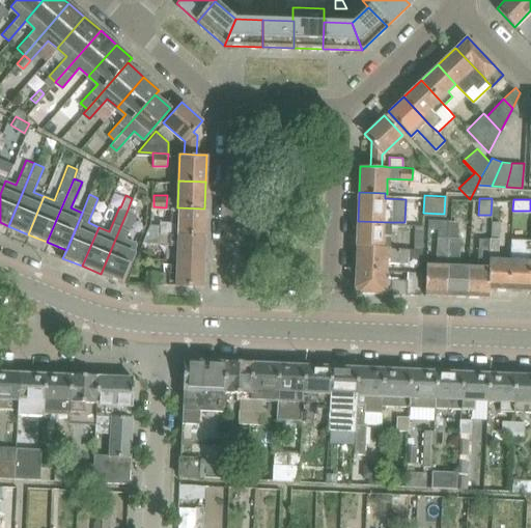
[(147,232),(203,234),(204,209),(177,207),(171,207),(170,221),(160,220),(160,223),(151,223),(150,230),(148,230),(147,232)]
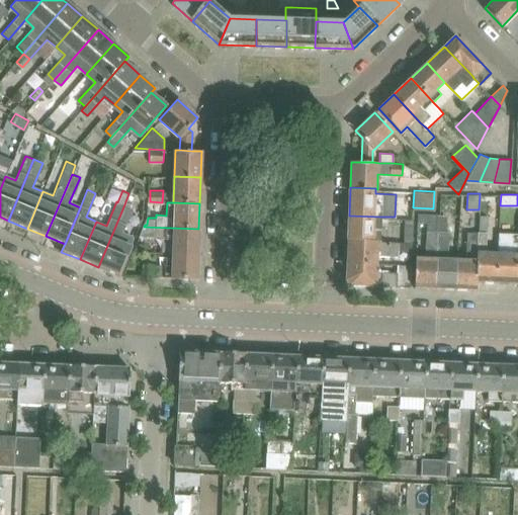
[(124,204),(98,267),(118,275),(134,238),(122,234),(133,208),(124,204)]
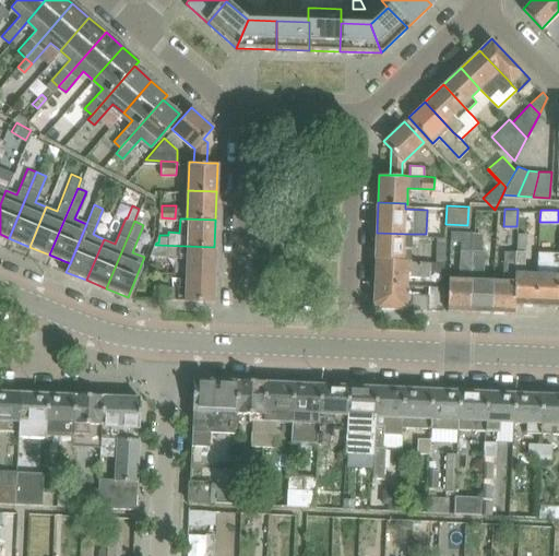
[(449,278),(447,310),(468,310),(472,248),(472,229),(451,228),(450,238),(460,238),(458,278),(449,278)]
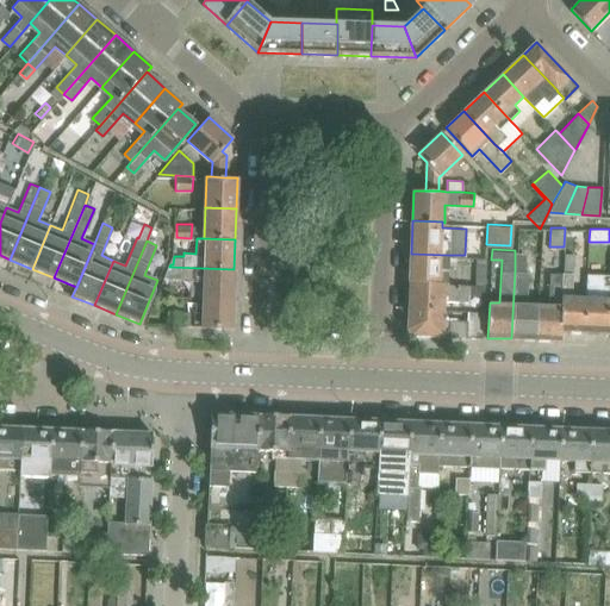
[(561,331),(585,332),(586,297),(572,297),(574,252),(564,252),(562,273),(561,331)]
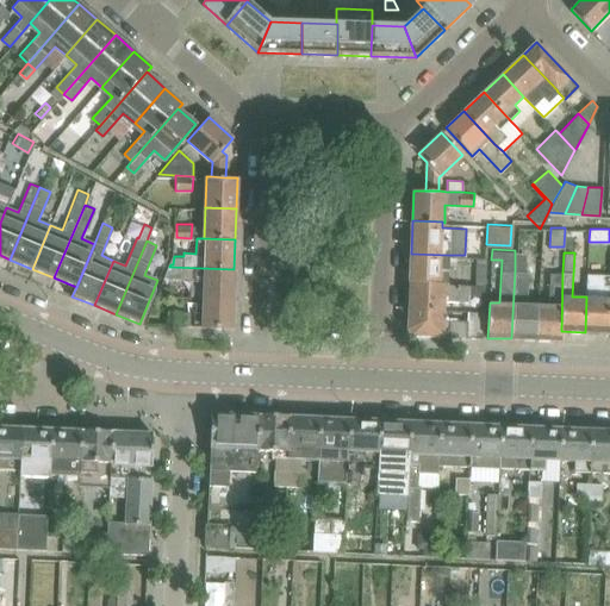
[(411,254),(410,281),(440,282),(441,268),(446,268),(447,255),(411,254)]
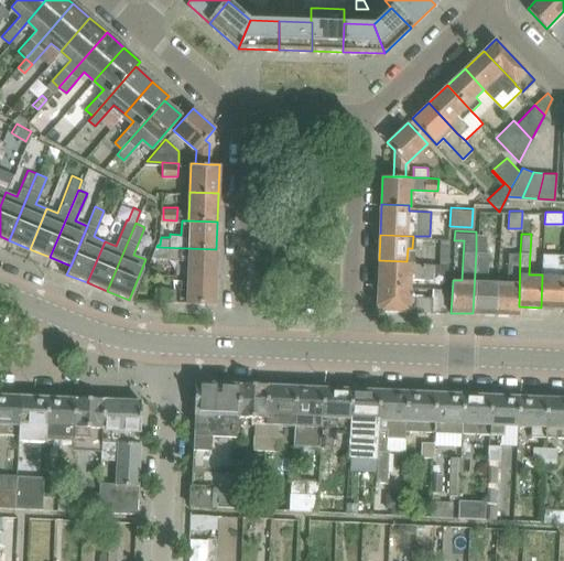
[(440,237),(438,262),(448,262),(449,237),(440,237)]
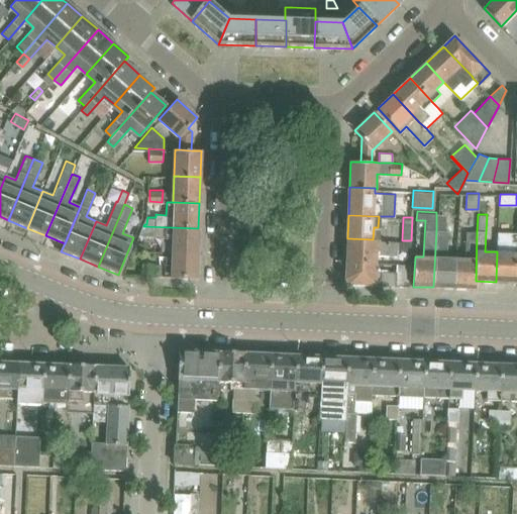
[(173,238),(172,251),(197,252),(198,228),(143,226),(139,235),(165,236),(165,238),(173,238)]
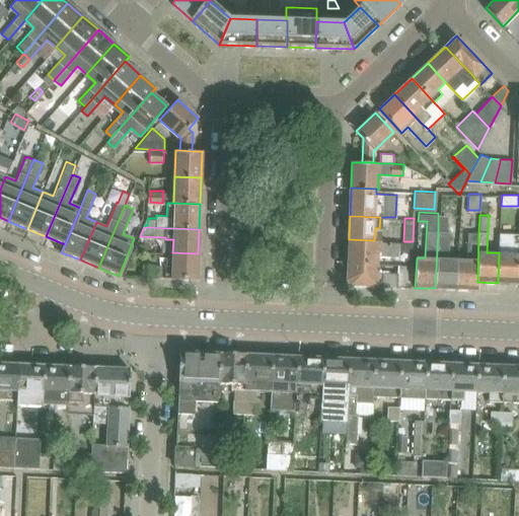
[(438,231),(435,288),(456,289),(457,259),(449,259),(450,232),(438,231)]
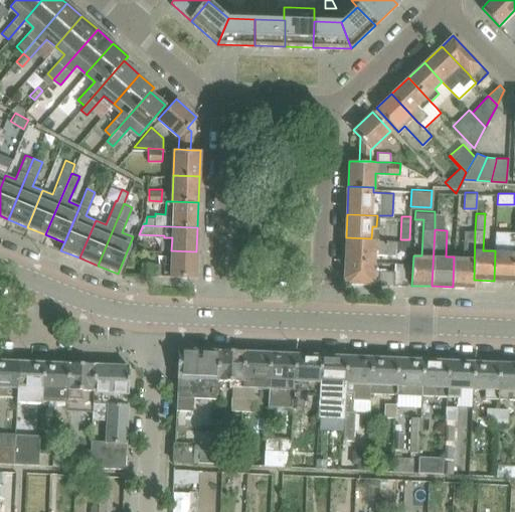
[(454,257),(453,287),(474,288),(474,280),(475,230),(464,230),(463,257),(454,257)]
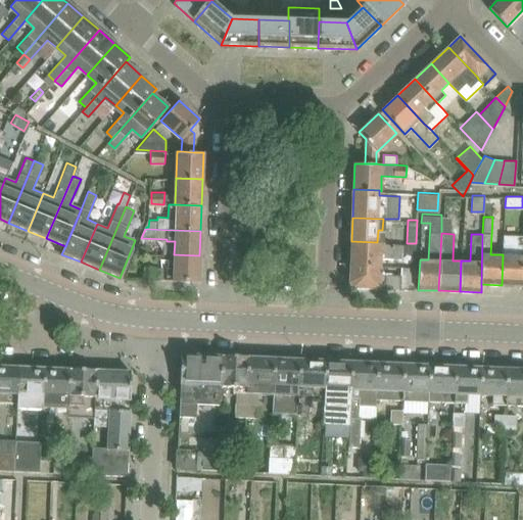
[(503,254),(502,285),(522,286),(522,253),(522,235),(504,235),(503,254)]
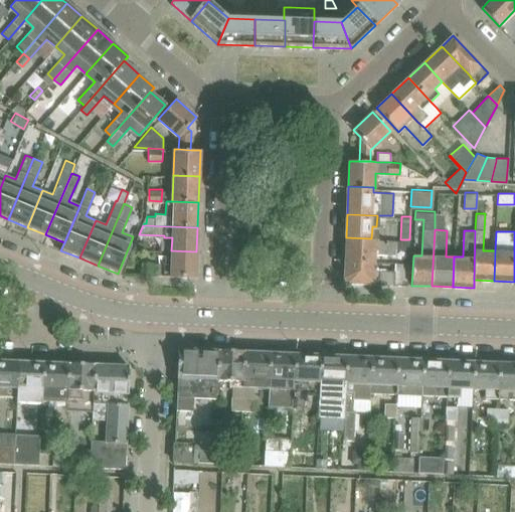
[(400,239),(371,238),(346,237),(345,260),(374,261),(375,253),(394,254),(395,248),(408,248),(409,239),(400,239)]
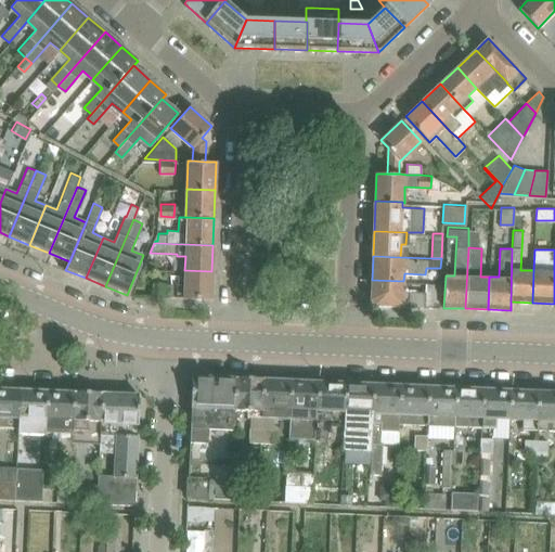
[(210,298),(211,271),(184,270),(184,283),(177,283),(154,282),(153,296),(210,298)]
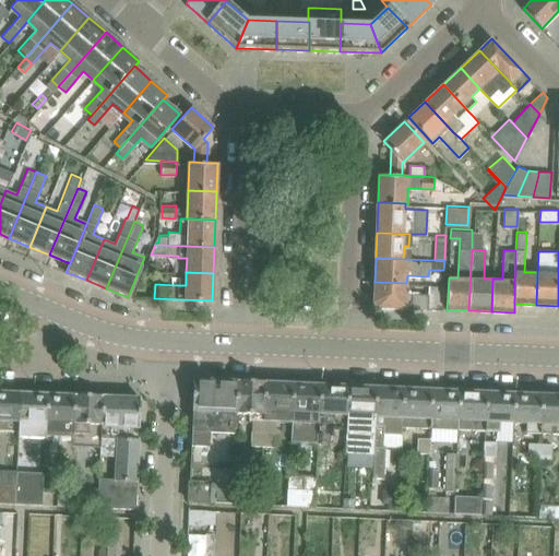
[(376,304),(378,307),(428,309),(428,294),(406,293),(406,283),(375,282),(373,302),(376,304)]
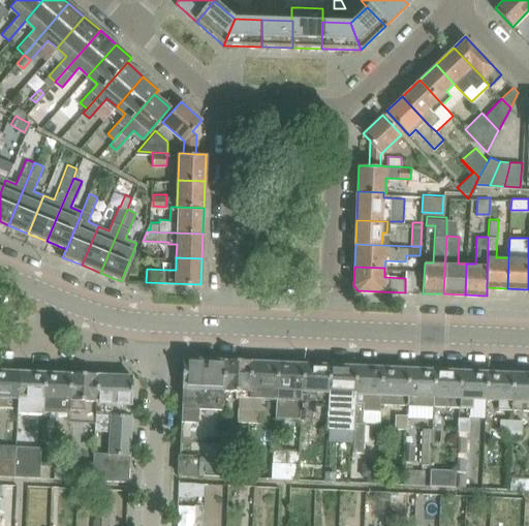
[(183,358),(179,454),(194,454),(193,473),(221,475),(225,389),(226,360),(183,358)]
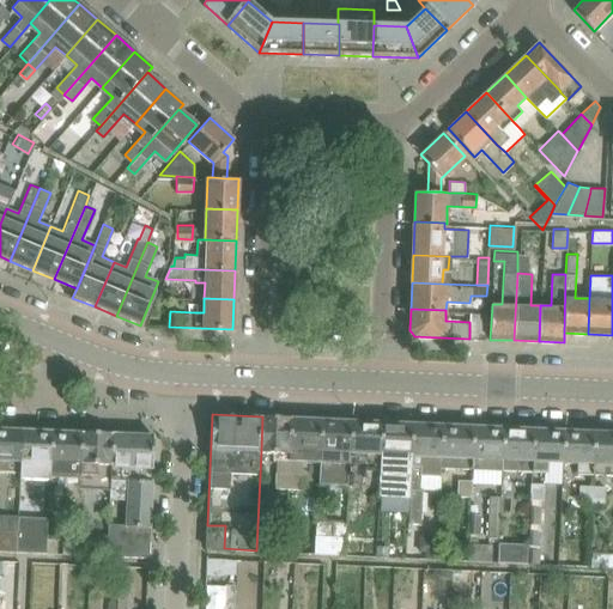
[(290,460),(291,418),(262,416),(261,450),(274,451),(273,458),(290,460)]
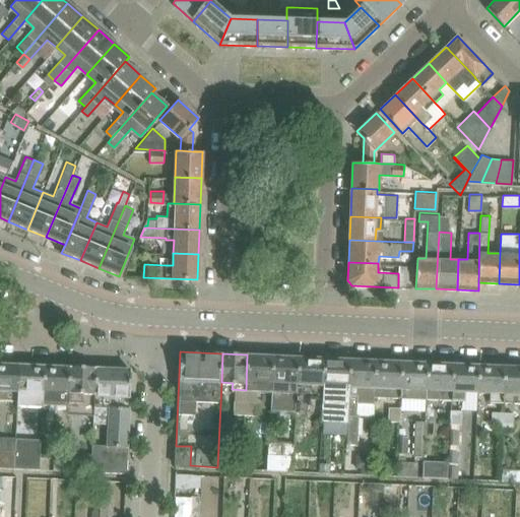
[(271,391),(272,356),(247,354),(246,390),(260,390),(271,391)]
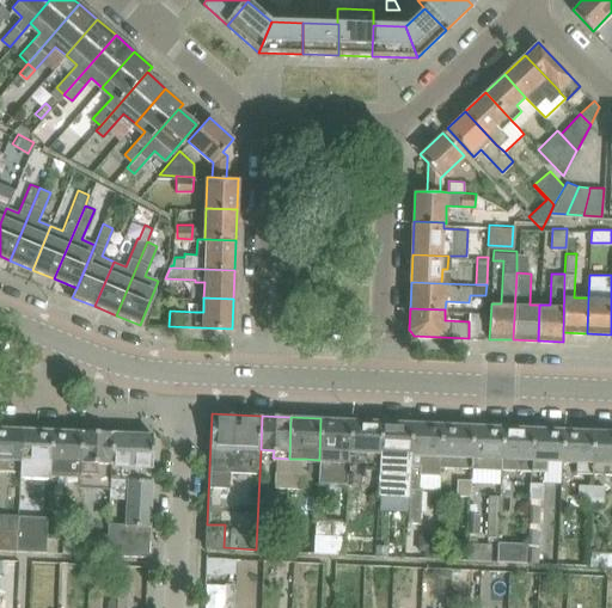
[(319,460),(318,477),(329,478),(330,481),(337,481),(338,478),(349,478),(349,474),(352,419),(320,418),(319,460)]
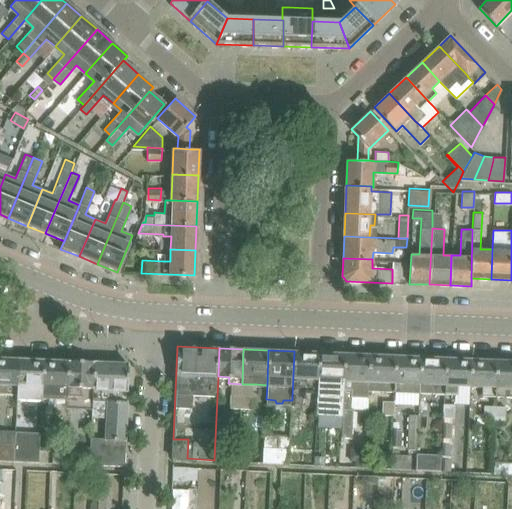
[(292,404),(292,409),(301,410),(302,397),(305,397),(305,391),(318,392),(319,352),(294,351),(292,397),(292,400),(292,404)]
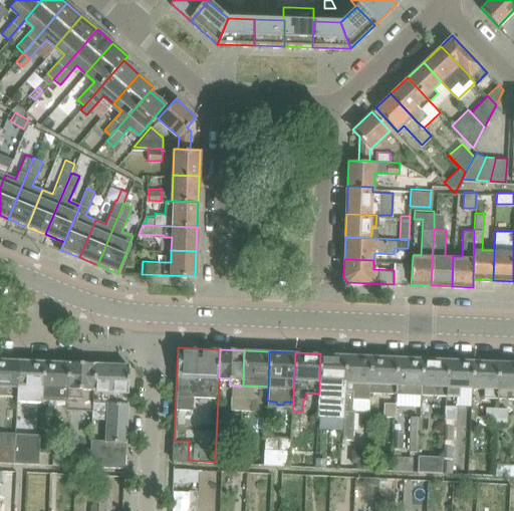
[(319,394),(318,415),(318,425),(342,426),(343,417),(344,417),(346,354),(320,353),(319,394)]
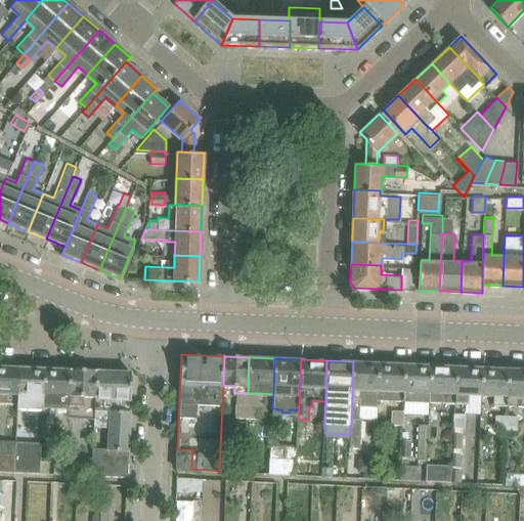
[(351,425),(350,446),(359,446),(360,418),(378,418),(378,399),(380,362),(353,361),(351,425)]
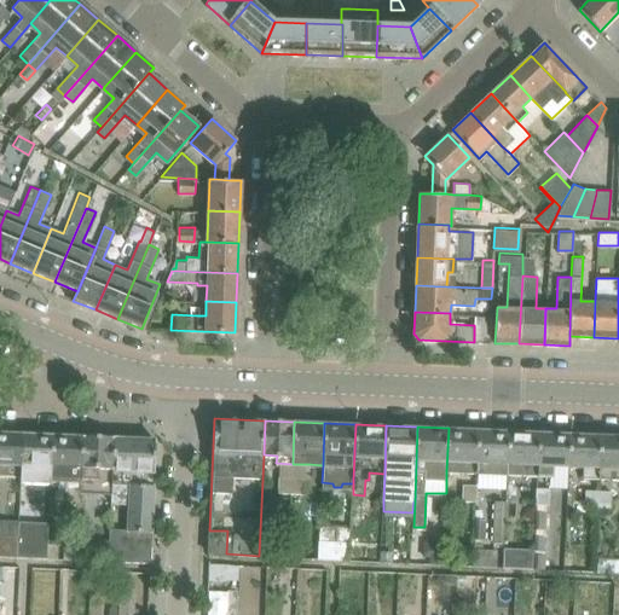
[(478,473),(479,429),(449,428),(446,471),(478,473)]
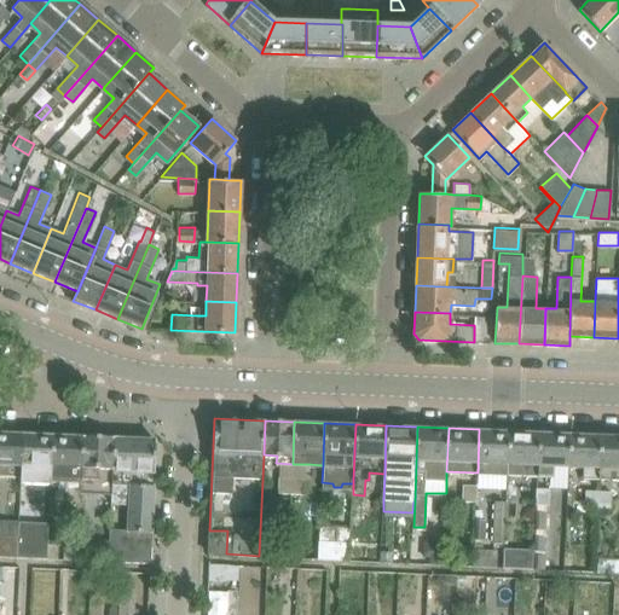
[(508,474),(509,431),(479,429),(478,473),(492,474),(508,474)]
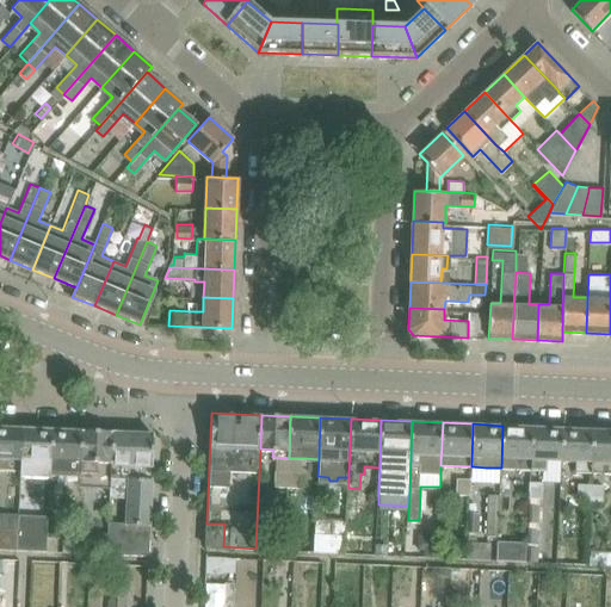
[(0,468),(20,469),(22,428),(0,426),(0,468)]
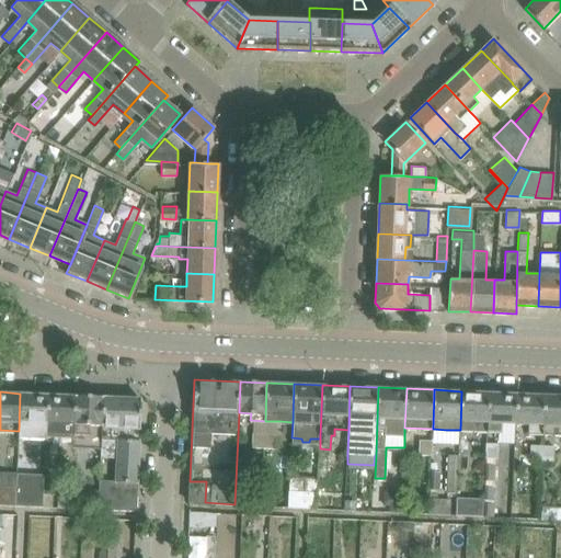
[(487,431),(488,393),(461,391),(460,430),(487,431)]
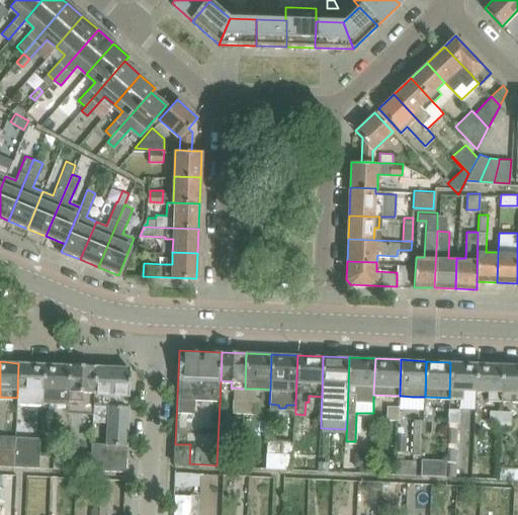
[(475,391),(476,363),(450,362),(449,398),(464,399),(464,391),(475,391)]
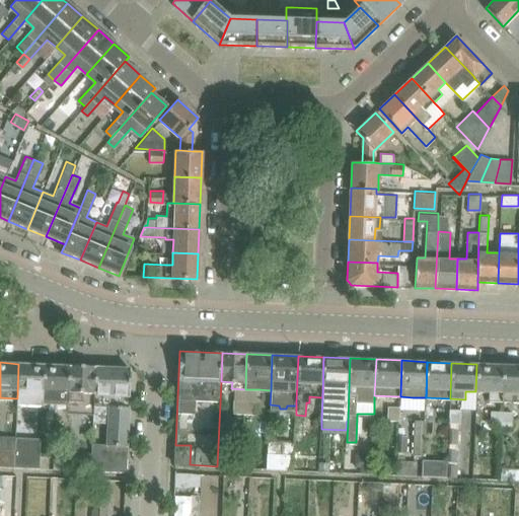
[(43,407),(43,402),(44,365),(18,364),(17,398),(17,406),(43,407)]
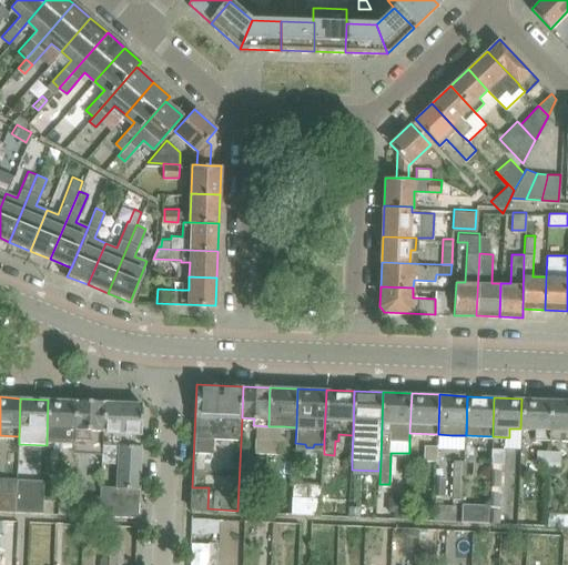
[(549,440),(551,400),(521,399),(520,429),(536,430),(536,439),(549,440)]
